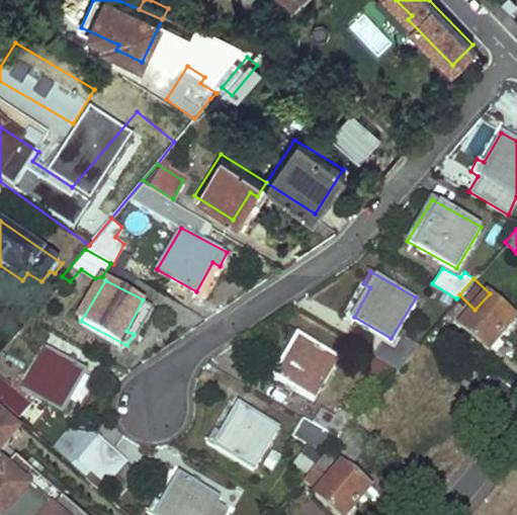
[(475,310),(503,335),(516,318),(516,317),(490,293),(475,310)]
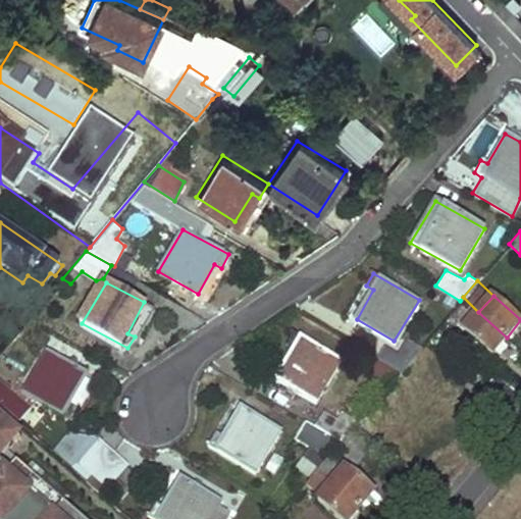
[(460,301),(449,313),(465,327),(478,312),(463,297),(460,301)]
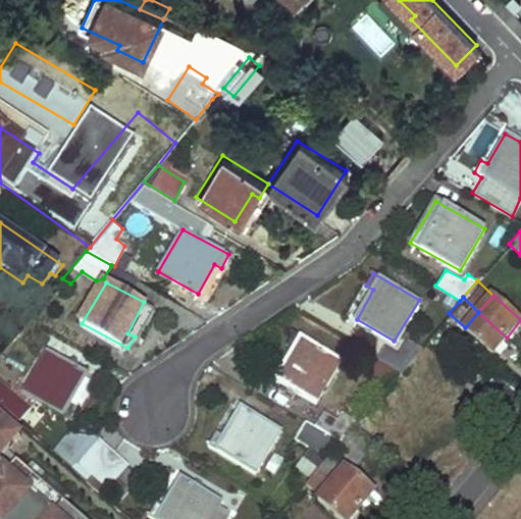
[(507,338),(478,312),(465,327),(493,353),(507,338)]
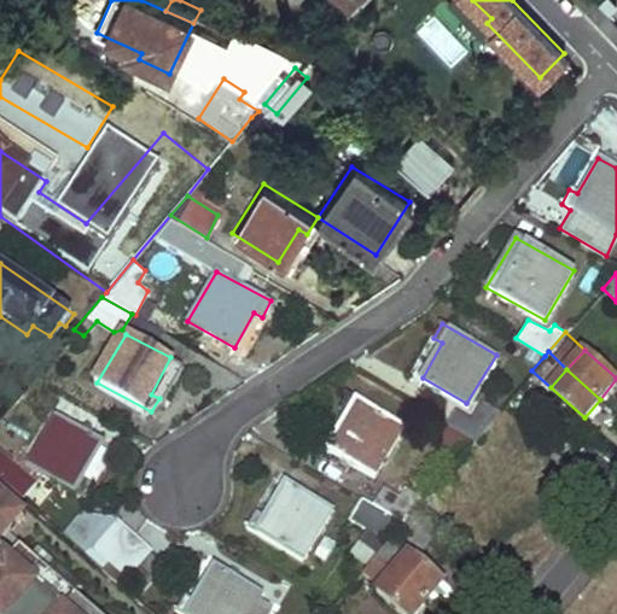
[(325,448),(370,479),(402,431),(349,396),(341,407),(348,413),(325,448)]
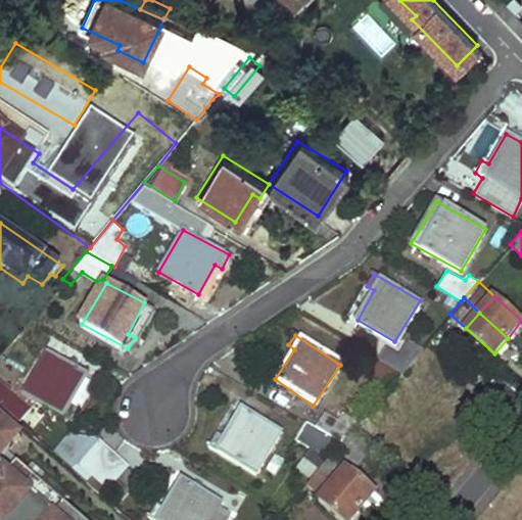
[(408,363),(419,349),(402,342),(396,351),(383,345),(377,358),(400,371),(408,363)]
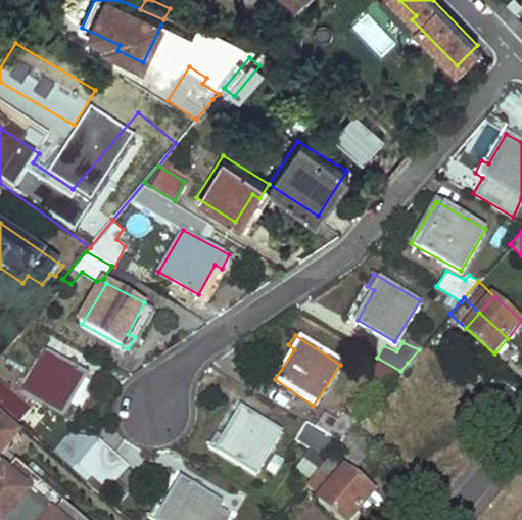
[(0,404),(18,420),(35,402),(68,419),(77,407),(69,403),(84,377),(87,372),(48,351),(26,389),(17,381),(10,391),(0,382),(0,404)]
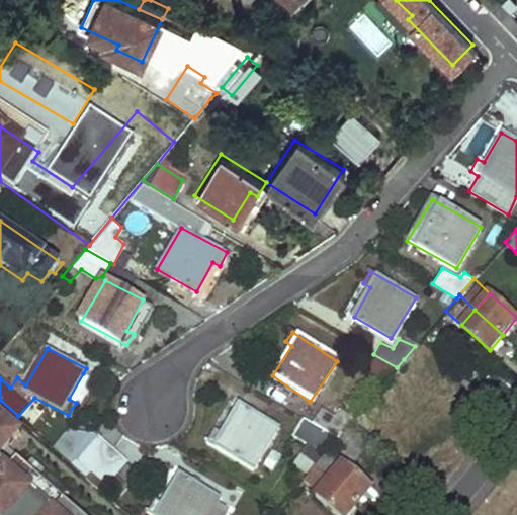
[(79,405),(93,378),(83,373),(69,399),(76,403),(79,405)]
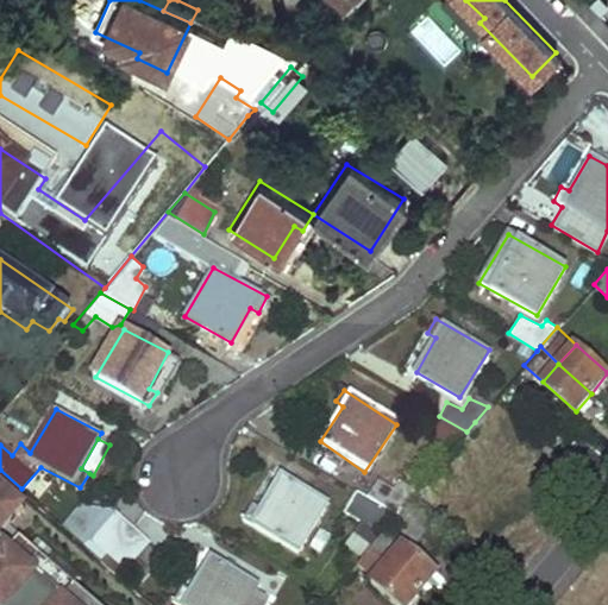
[(255,503),(245,518),(300,549),(327,499),(283,473),(263,508),(255,503)]
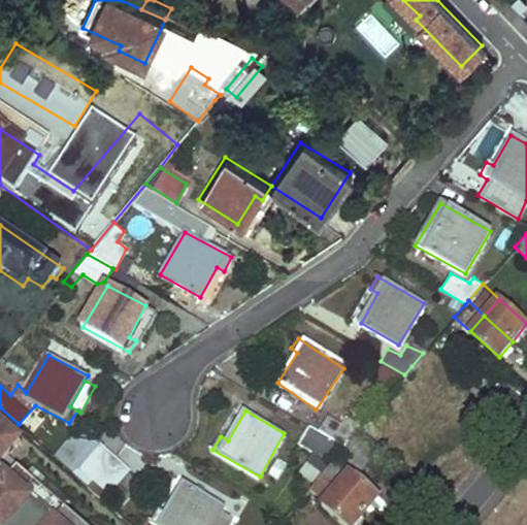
[(356,432),(362,425),(337,413),(331,419),(327,416),(318,431),(343,447),(356,432)]
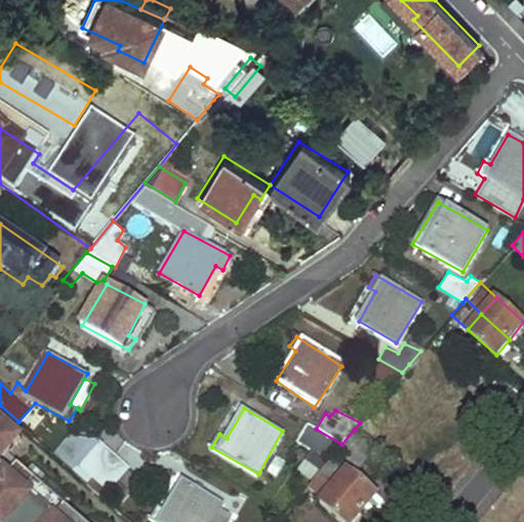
[(0,521),(87,521),(65,502),(63,506),(41,487),(44,484),(8,452),(22,438),(0,418),(0,521)]
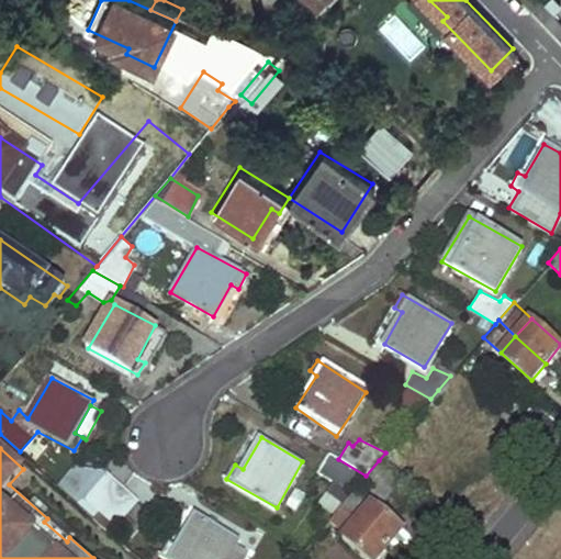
[(338,459),(328,453),(316,471),(351,492),(354,490),(360,482),(366,476),(338,459)]
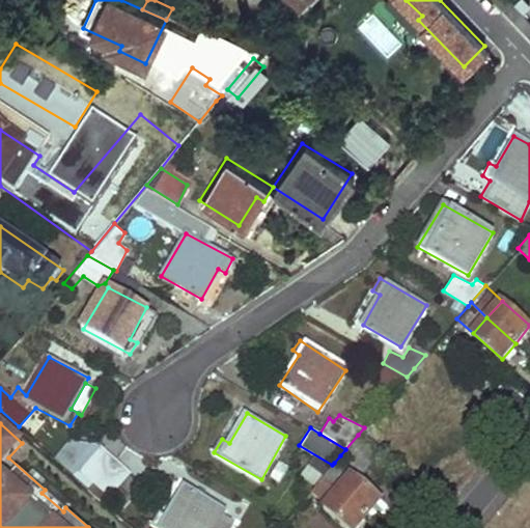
[(345,449),(340,455),(361,473),(379,453),(377,451),(358,435),(345,449)]
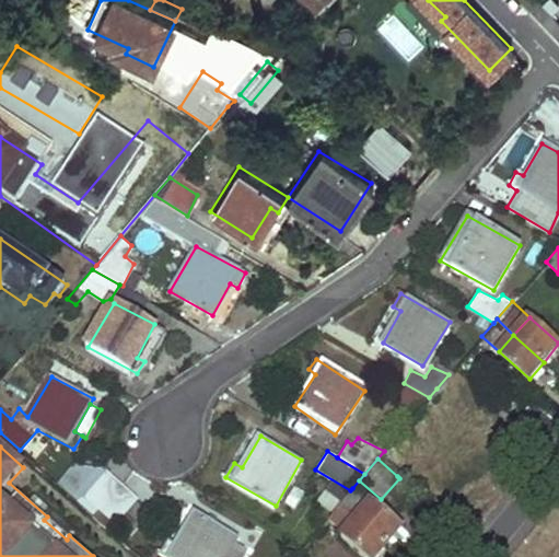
[(93,513),(121,483),(106,468),(74,464),(57,482),(93,513)]
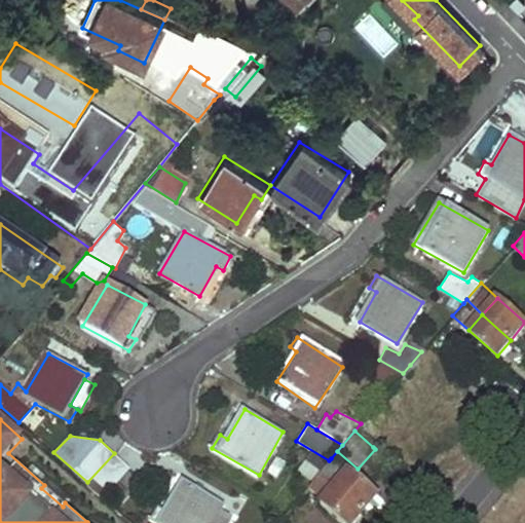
[(87,482),(104,495),(128,467),(114,453),(87,482)]
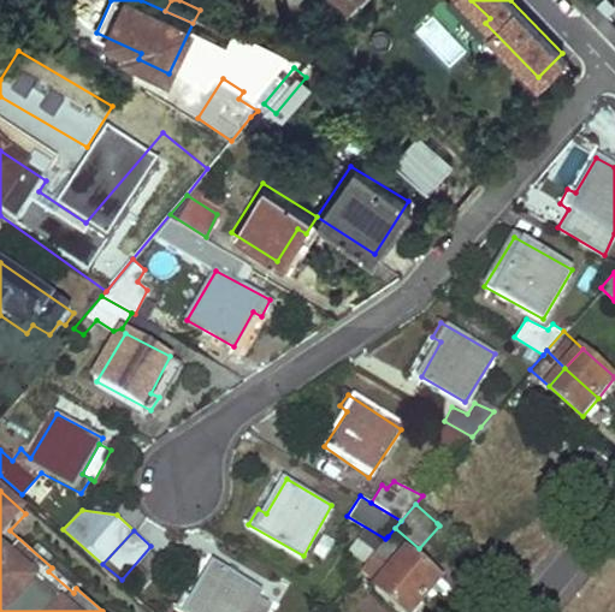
[(390,570),(424,599),(439,581),(388,536),(385,539),(374,552),(372,554),(390,570)]
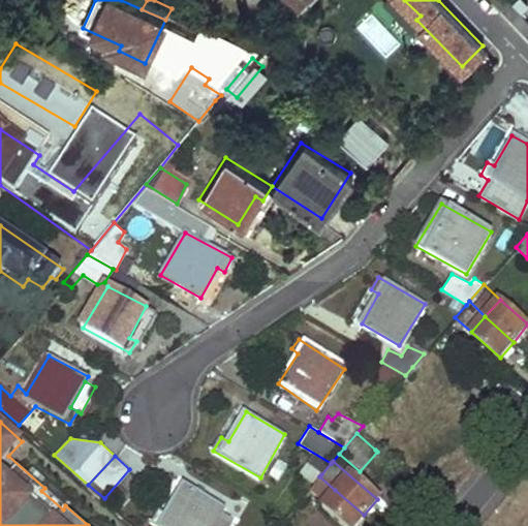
[(319,476),(321,474),(309,463),(301,470),(313,483),(319,476)]
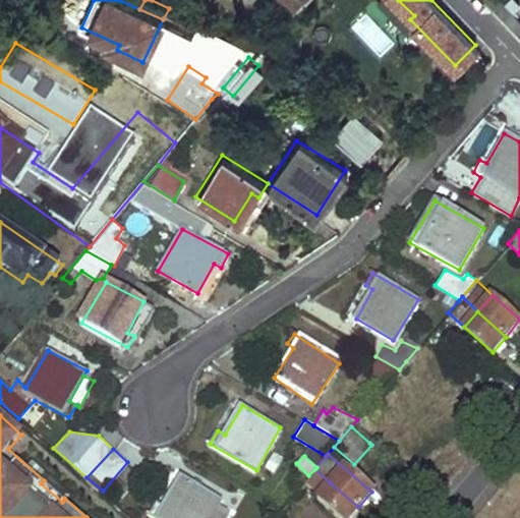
[(157,502),(151,512),(160,517),(208,517),(221,498),(181,475),(164,505),(157,502)]
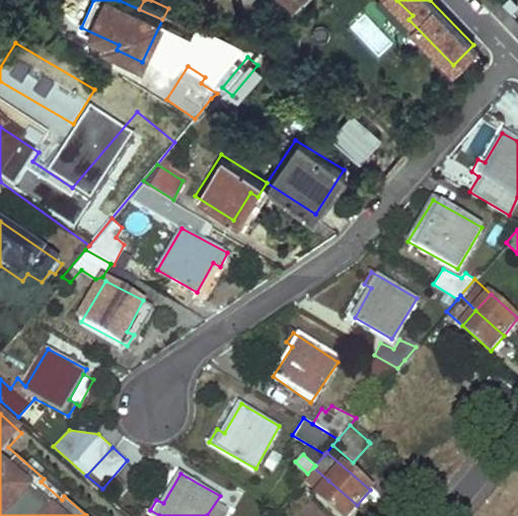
[(337,515),(348,515),(357,505),(328,481),(316,497),(337,515)]
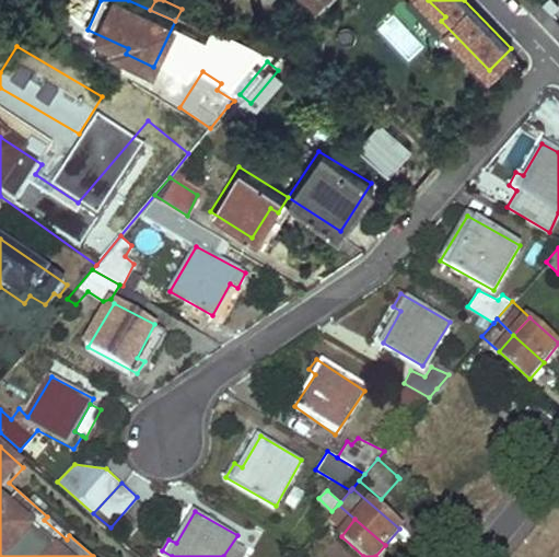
[(321,525),(311,535),(335,556),(345,546),(321,525)]
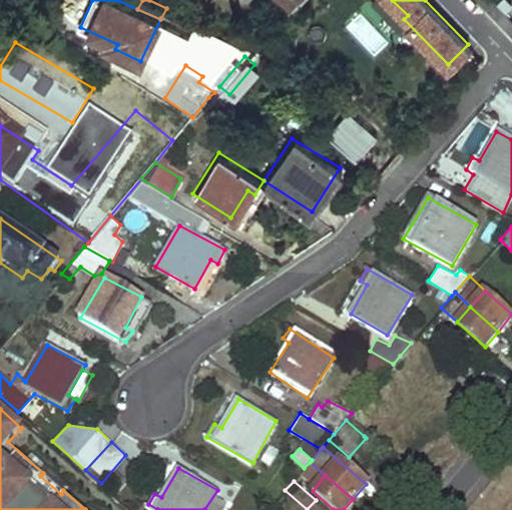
[(357,503),(365,509),(373,509),(377,506),(365,494),(357,503)]
